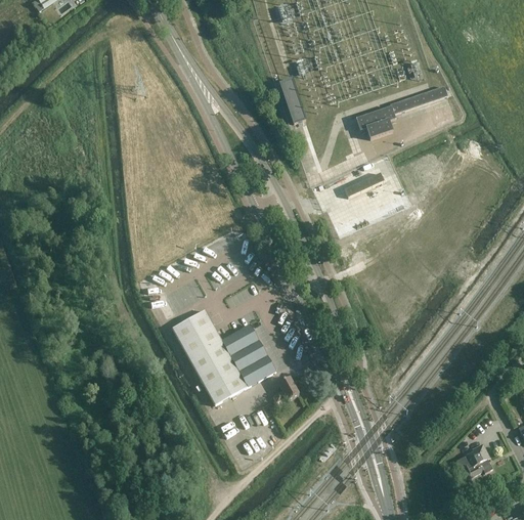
[(40,0),(41,2),(38,4),(41,8),(44,6),(44,7),(54,0),(40,0)]
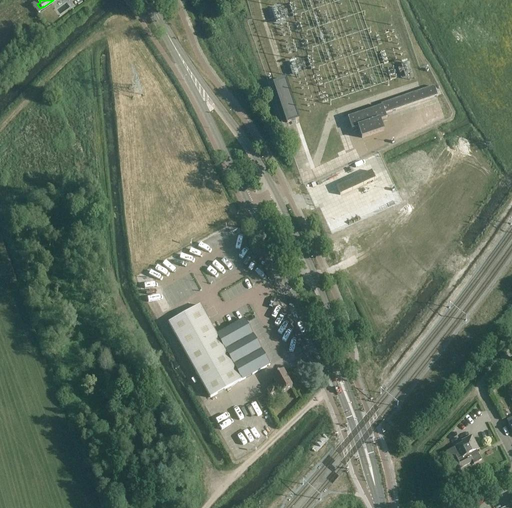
[(285,76),(274,80),(287,119),(298,115),(285,76)]
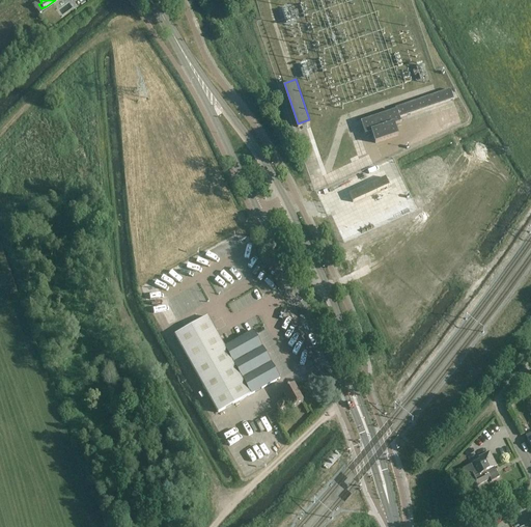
[(451,86),(441,89),(403,103),(395,105),(396,108),(361,119),(365,132),(371,130),(375,140),(398,132),(394,121),(401,119),(399,115),(444,100),(454,96),(451,86)]
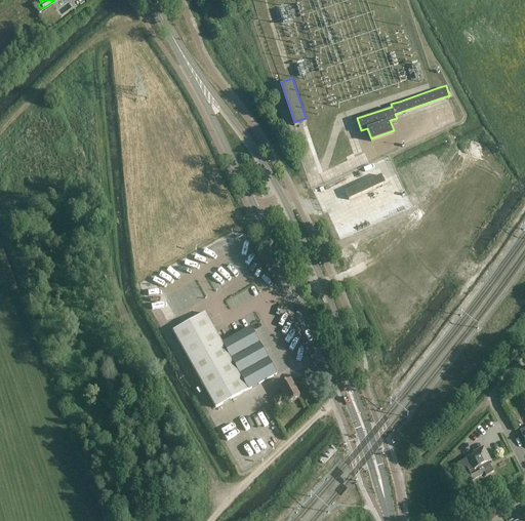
[(385,181),(380,172),(345,189),(349,197),(385,181)]
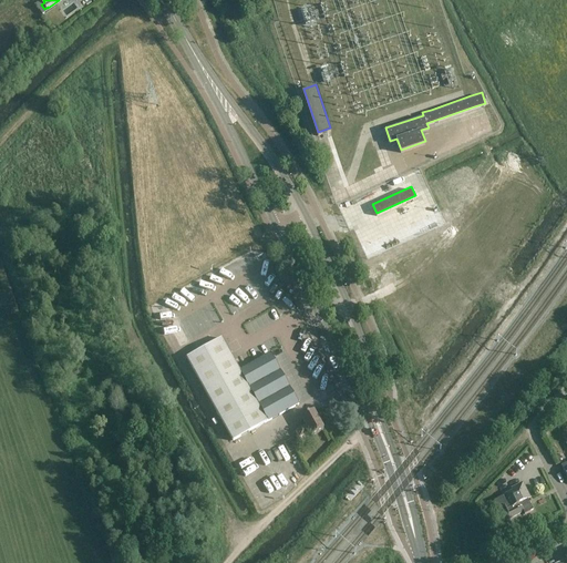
[(299,400),(270,350),(239,367),(222,335),(186,354),(233,438),(299,400)]
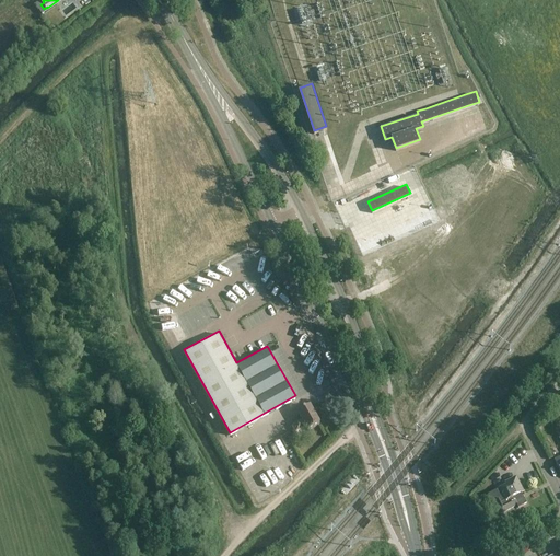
[(310,403),(298,409),(302,417),(292,423),(295,429),(305,424),(308,428),(321,420),(310,403)]
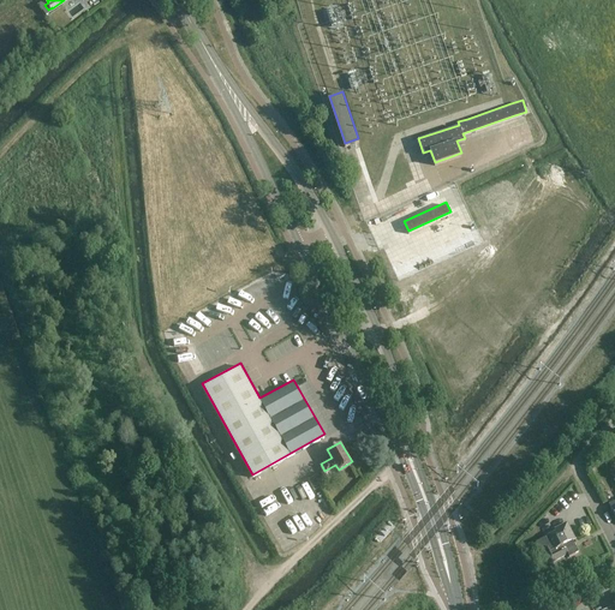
[(328,482),(321,468),(315,472),(322,485),(328,482)]
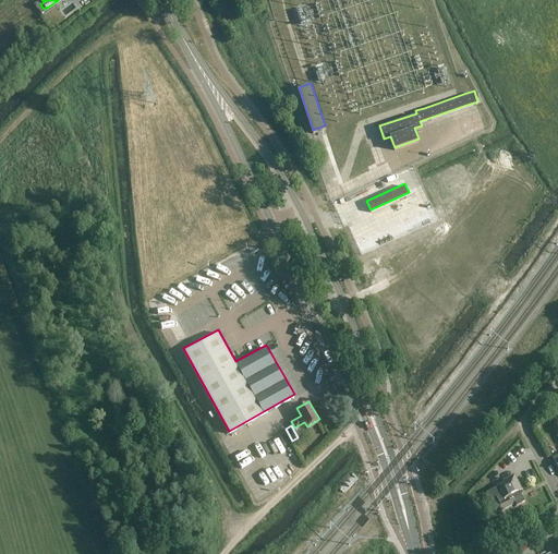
[(255,467),(247,469),(252,484),(259,482),(255,467)]
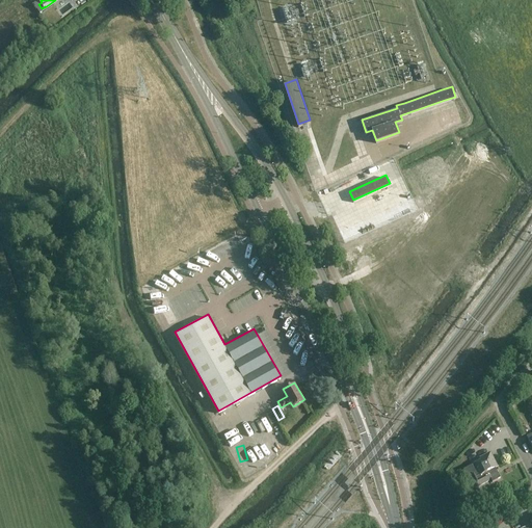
[(493,480),(501,476),(495,464),(497,463),(490,449),(479,454),(481,457),(462,467),(467,475),(470,474),(475,484),(490,477),(493,480)]
